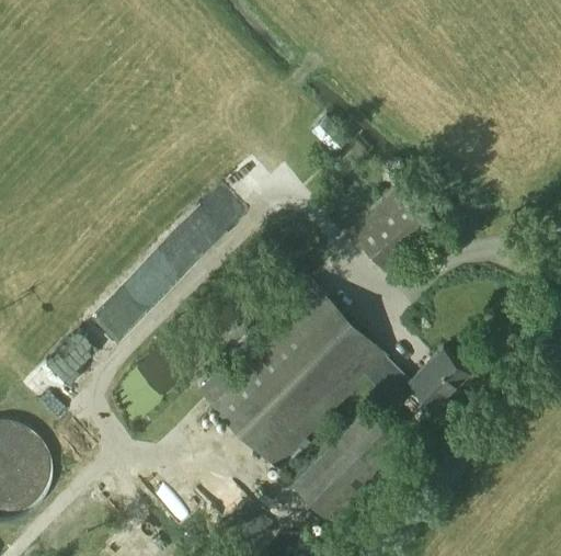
[(322,120),(313,134),(336,148),(345,134),(322,120)]
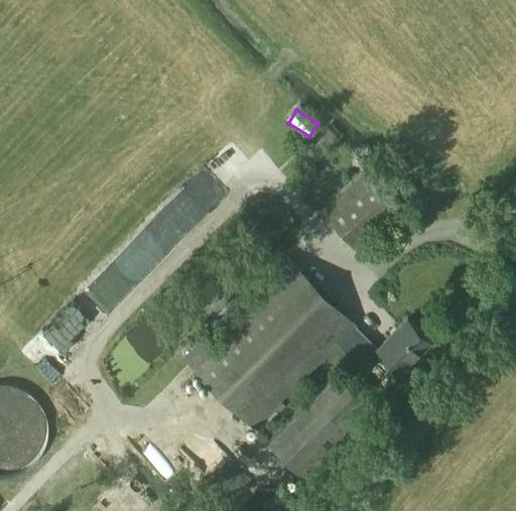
[(400,208),(369,173),(321,217),(353,251),(400,208)]
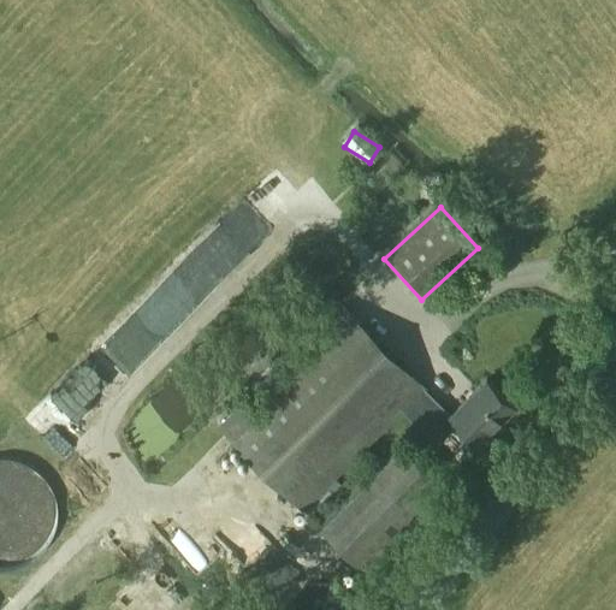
[(220,431),(226,437),(303,514),(403,414),(437,448),(456,428),(477,449),(514,412),(486,384),(450,420),(424,394),(425,392),(342,308),(220,431)]
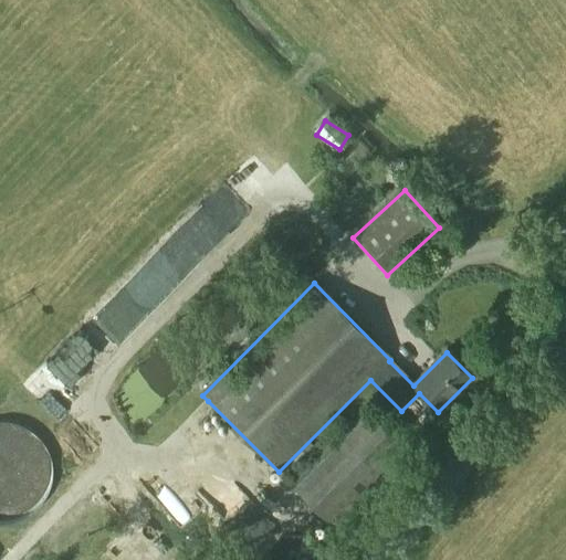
[(86,331),(66,351),(93,378),(113,358),(86,331)]
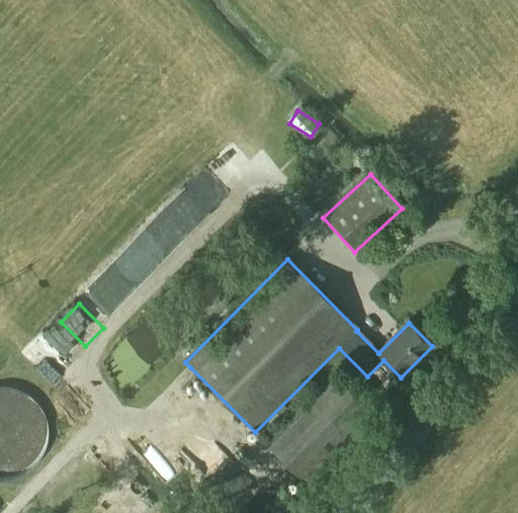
[(380,421),(336,377),(269,445),(314,489),(380,421)]
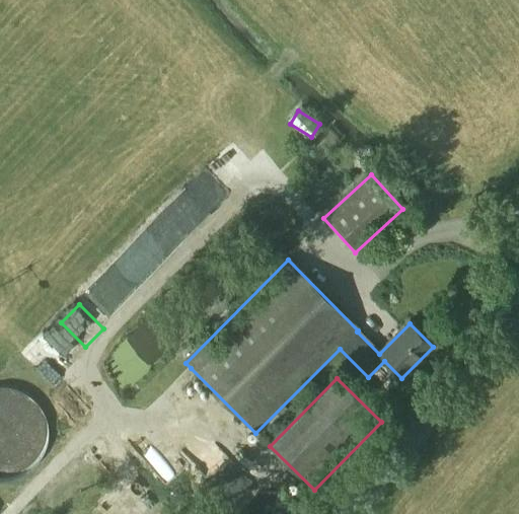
[(209,479),(237,496),(250,475),(221,458),(209,479)]
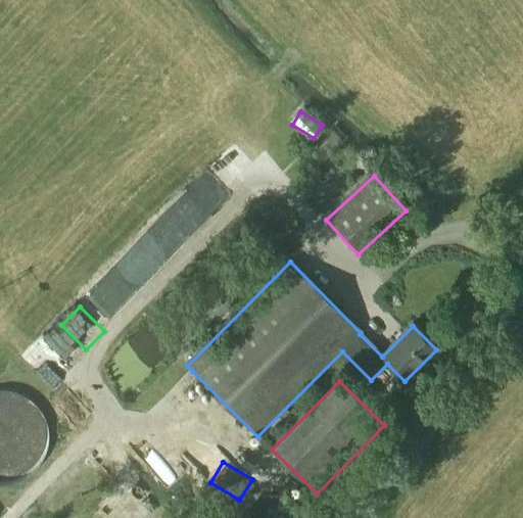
[(106,517),(98,509),(89,517),(106,517)]
